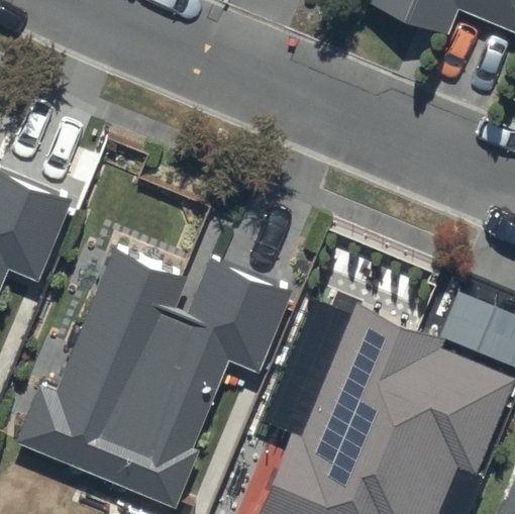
[(514,0),(366,0),(444,35),(456,9),(514,35),(514,0)]
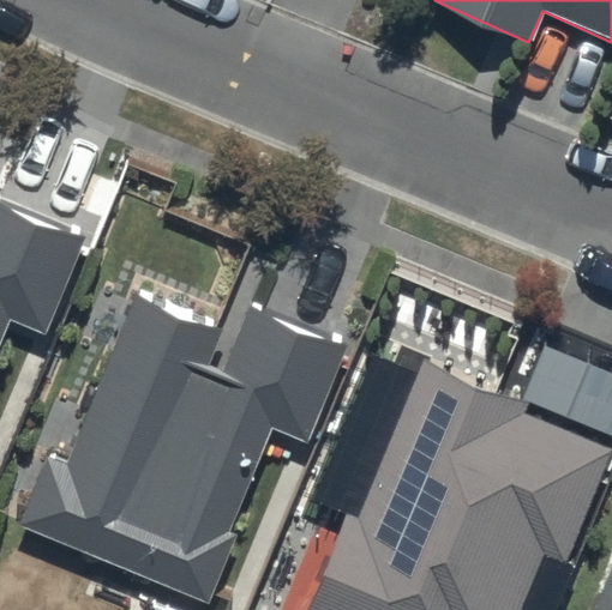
[(0,344),(11,319),(41,332),(82,239),(0,204),(0,344)]
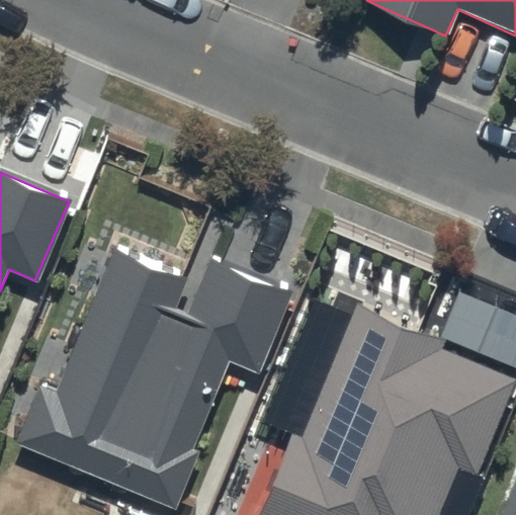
[(201,283),(114,249),(56,395),(39,388),(16,445),(177,510),(200,451),(193,448),(228,361),(257,372),(290,288),(212,257),(201,283)]
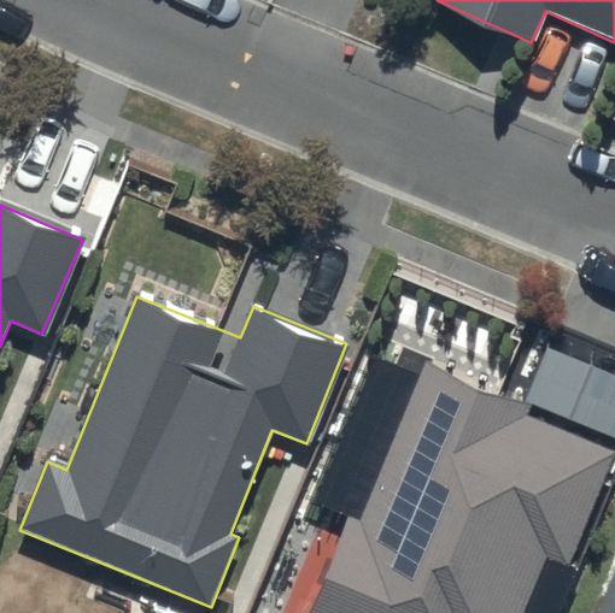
[(311,496),(347,513),(304,612),(523,612),(545,564),(563,571),(614,453),(522,413),(527,404),(426,361),(419,379),(369,357),(311,496)]
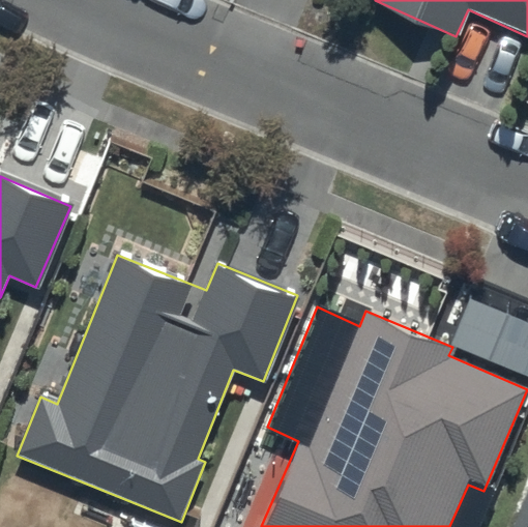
[(527,481),(509,526),(527,526),(527,481)]
